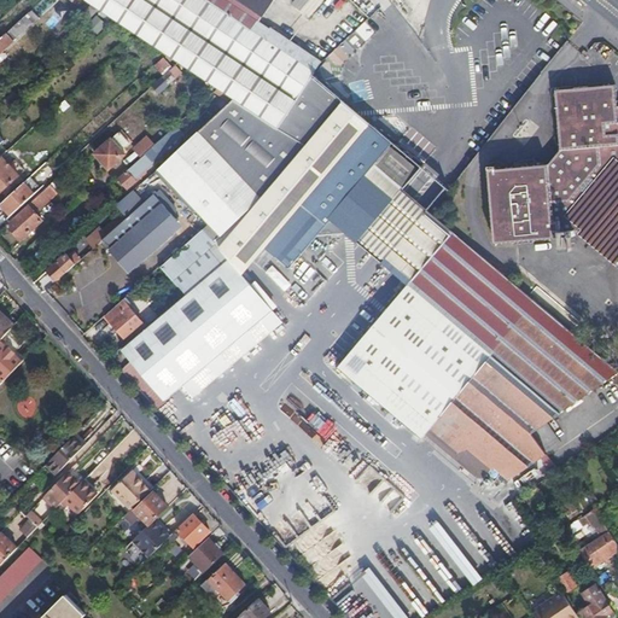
[(85,0),(92,4),(116,21),(128,28),(138,34),(140,35),(163,51),(167,53),(181,62),(221,88),(235,98),(278,124),(313,71),(320,59),(269,25),(262,36),(207,0),(85,0)]
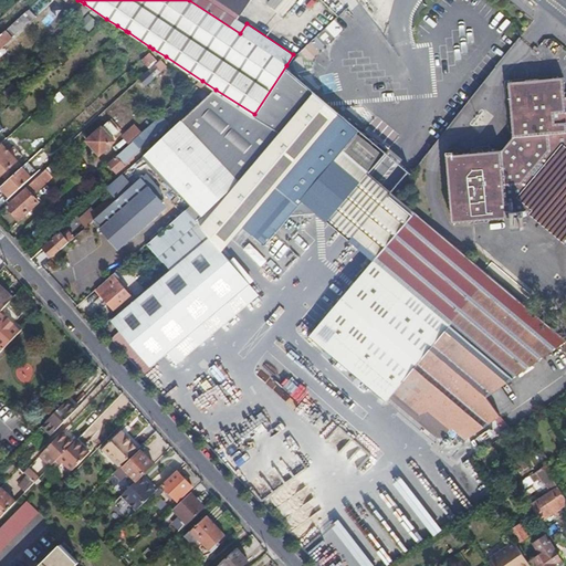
[(248,0),(218,0),(239,14),(248,0)]
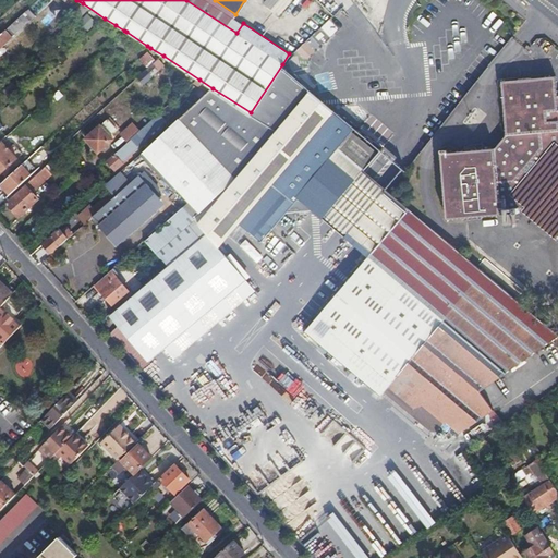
[(277,14),(287,0),(263,0),(262,2),(277,14)]
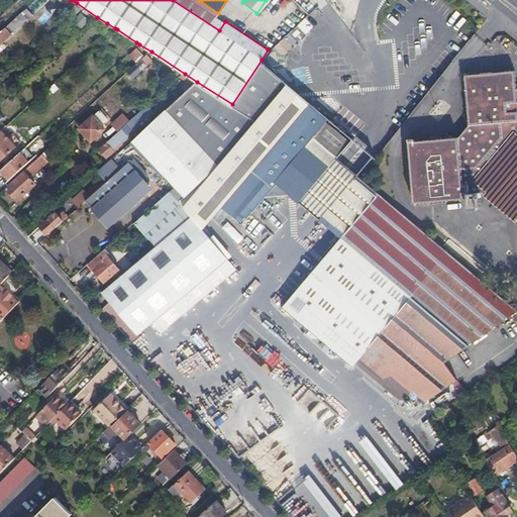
[(30,13),(26,9),(0,32),(0,42),(9,35),(8,33),(30,13)]
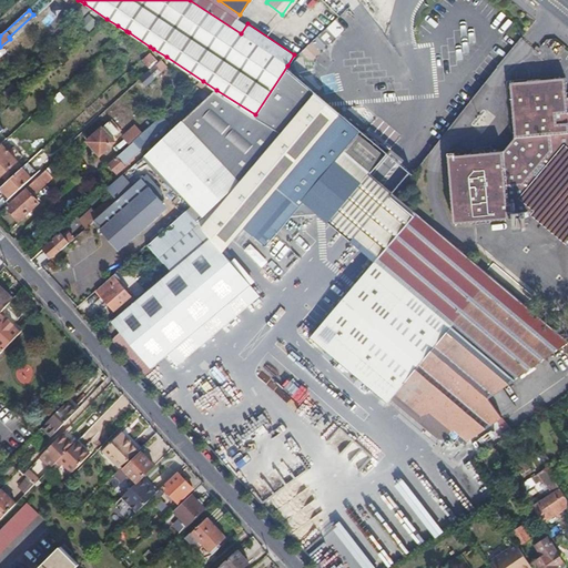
[(107,37),(113,43),(127,31),(118,26),(107,37)]
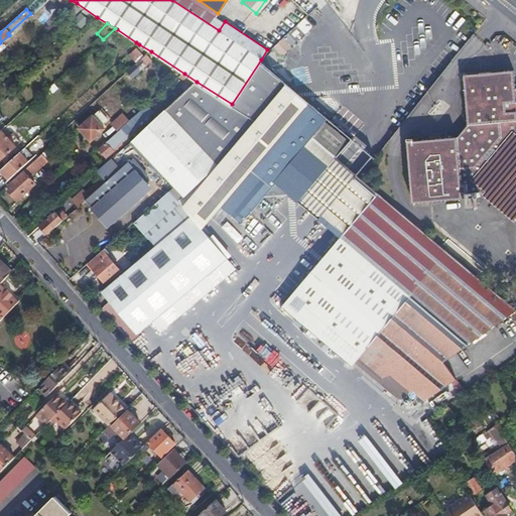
[(133,49),(136,42),(117,29),(113,36),(133,49)]
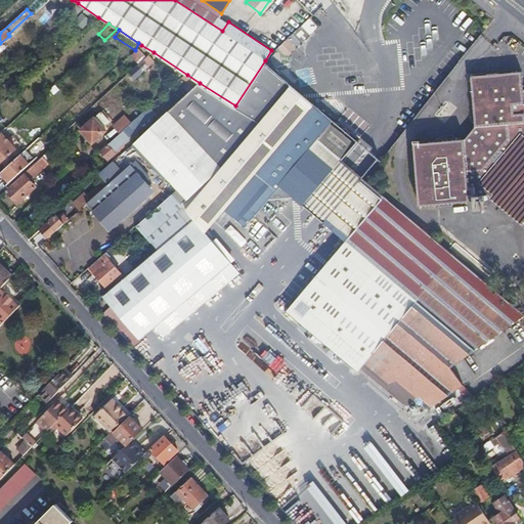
[(149,55),(131,73),(138,79),(156,61),(149,55)]
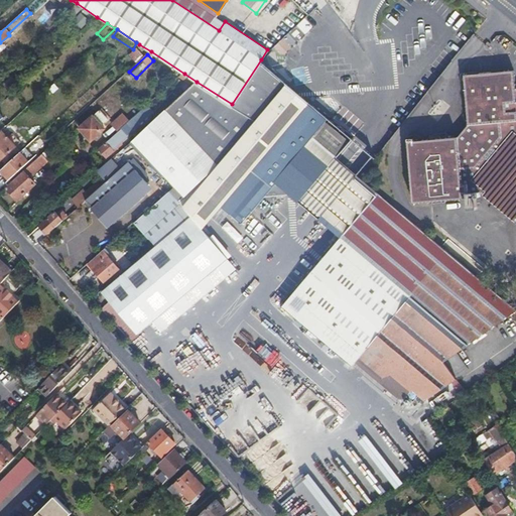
[(243,230),(268,199),(328,128),(284,88),(287,84),(261,59),(232,104),(197,82),(192,85),(132,143),(178,190),(189,201),(197,194),(223,214),(243,230)]
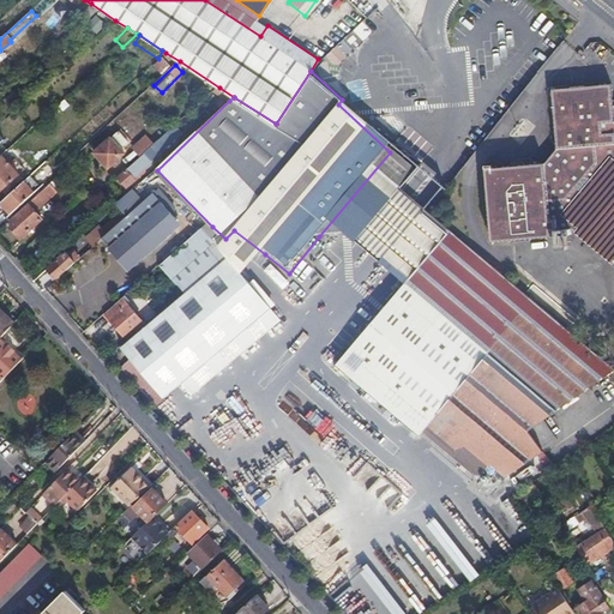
[(215,88),(205,79),(199,85),(210,95),(215,88)]
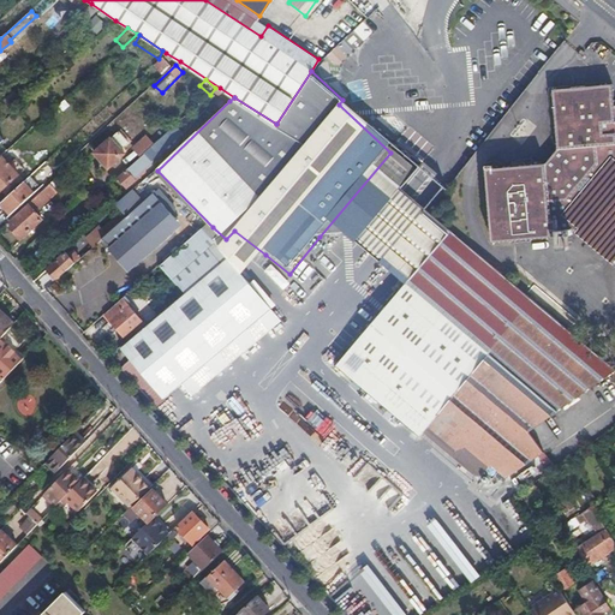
[(614,145),(613,135),(614,133),(614,106),(610,107),(608,87),(550,91),(556,153),(545,165),(485,171),(493,249),(553,243),(553,238),(556,237),(556,254),(563,254),(562,242),(567,242),(567,239),(572,238),(614,274),(614,145)]
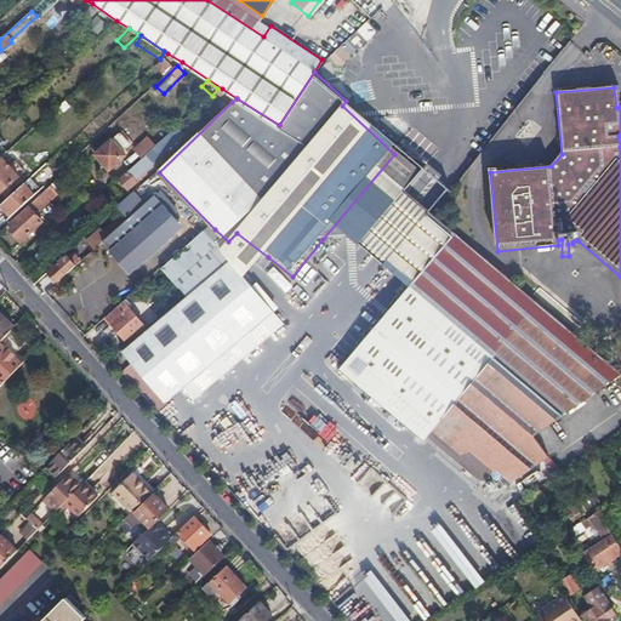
[(216,93),(232,102),(237,98),(222,89),(216,93)]
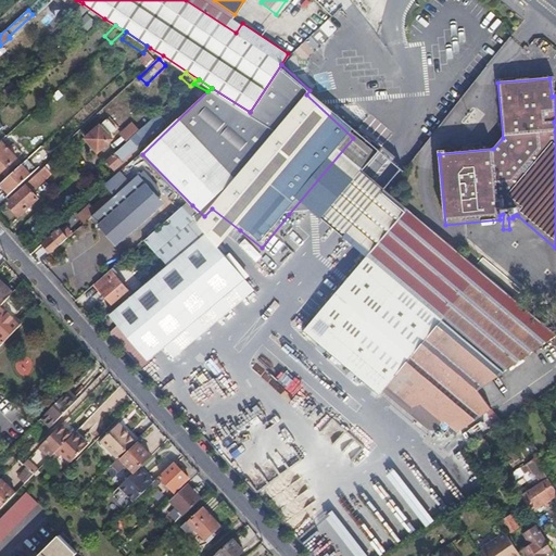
[(135,112),(147,101),(142,98),(130,109),(135,112)]
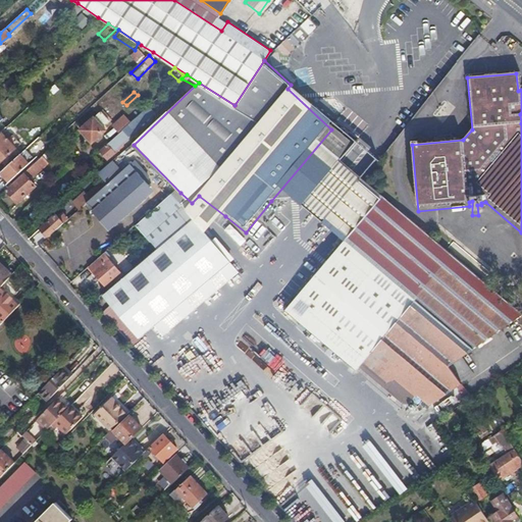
[(135,119),(144,112),(146,109),(143,105),(134,112),(136,114),(133,117),(135,119)]
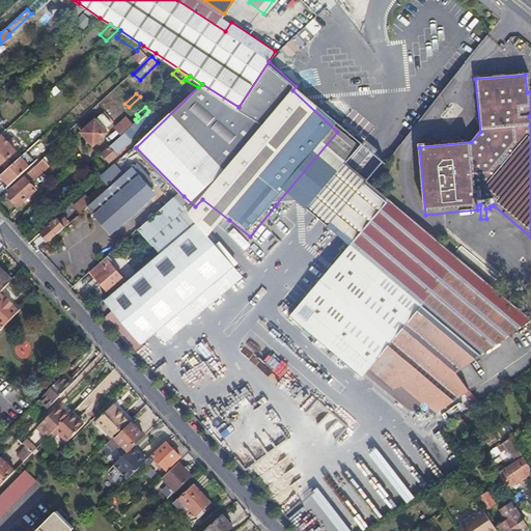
[(134,124),(123,113),(119,117),(124,122),(116,130),(121,136),(134,124)]
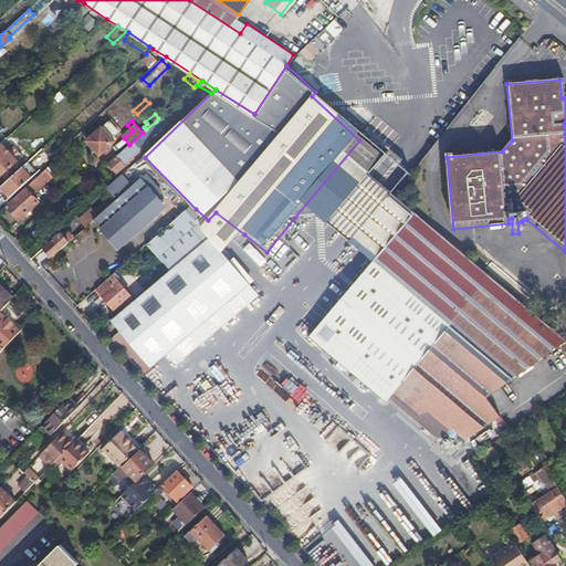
[(144,134),(118,157),(127,166),(136,158),(136,157),(144,149),(143,148),(150,142),(149,139),(159,130),(157,127),(159,125),(156,122),(146,129),(143,133),(144,134)]
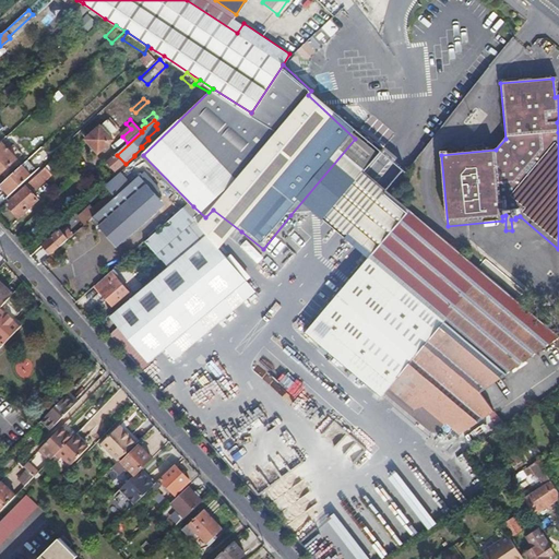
[(100,153),(115,140),(102,126),(87,138),(100,153)]
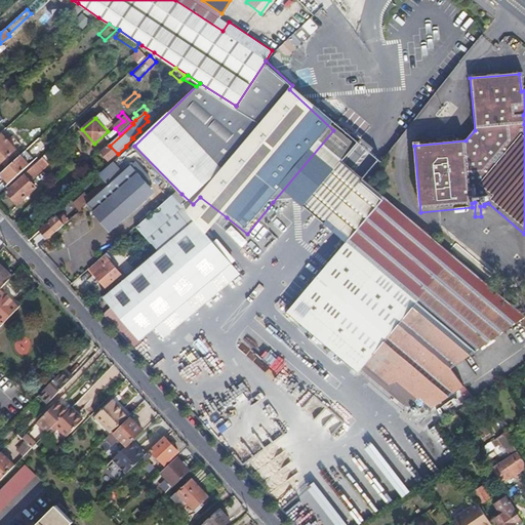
[(290,200),(305,211),(341,166),(355,151),(333,130),(273,202),(290,200)]
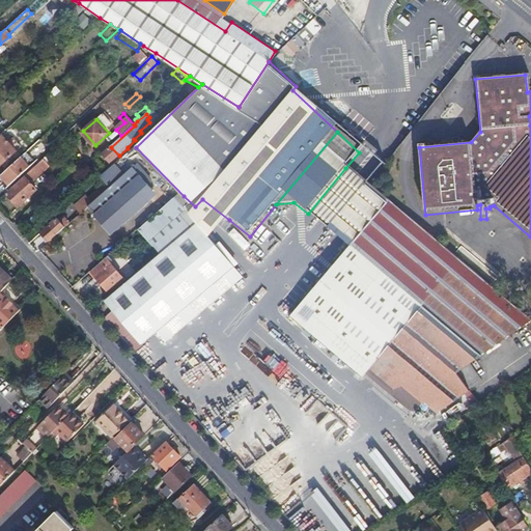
[(0,137),(0,166),(17,151),(2,135),(0,137)]
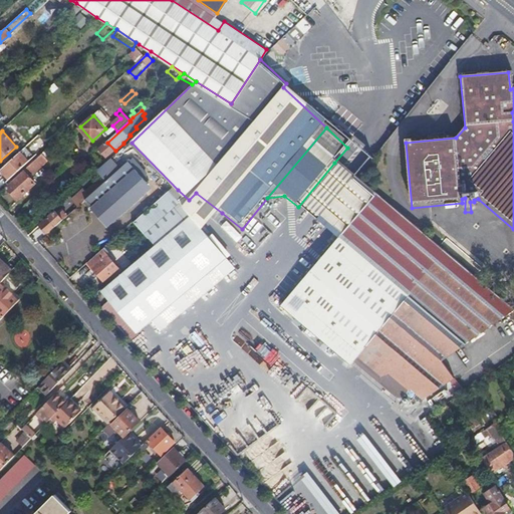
[(1,170),(10,179),(29,161),(21,152),(1,170)]
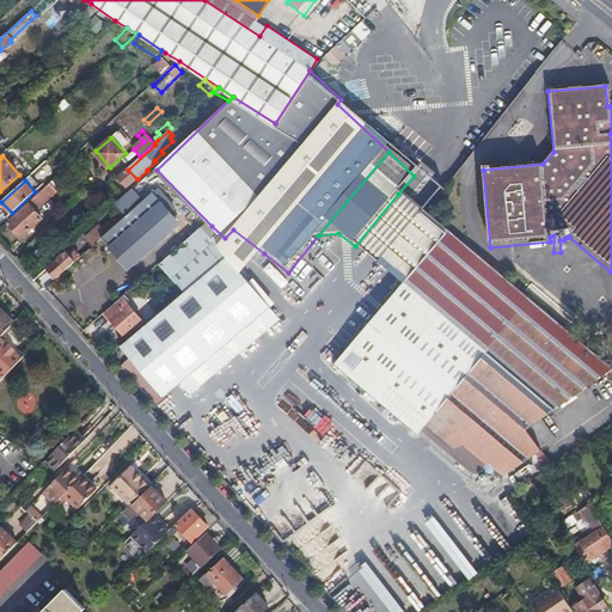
[(56,190),(50,184),(6,222),(20,238),(41,219),(34,210),(56,190)]
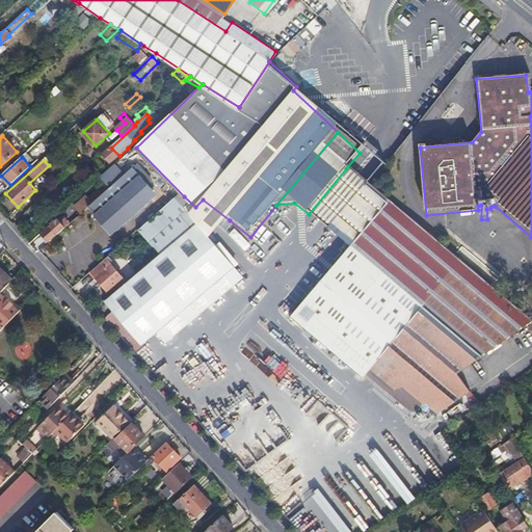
[(309,214),(330,232),(368,186),(346,168),(309,214)]
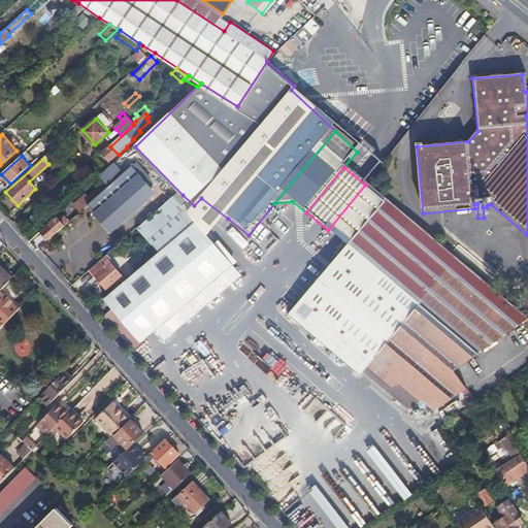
[(94,202),(88,207),(113,232),(151,200),(152,190),(133,168),(120,179),(110,188),(94,202)]
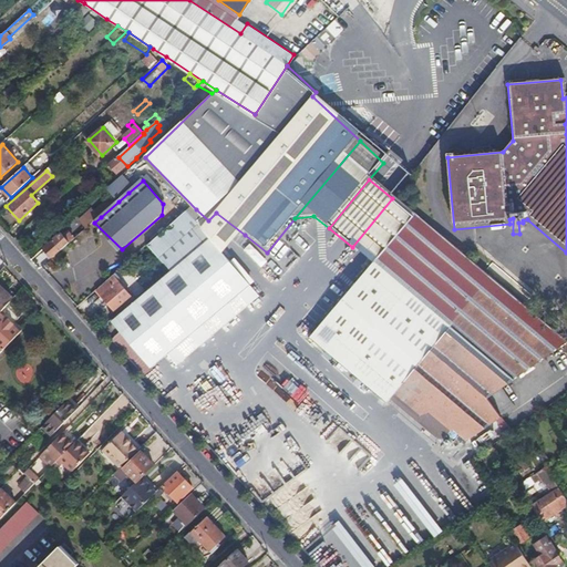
[(117,182),(109,189),(119,202),(129,193),(119,181),(117,182)]
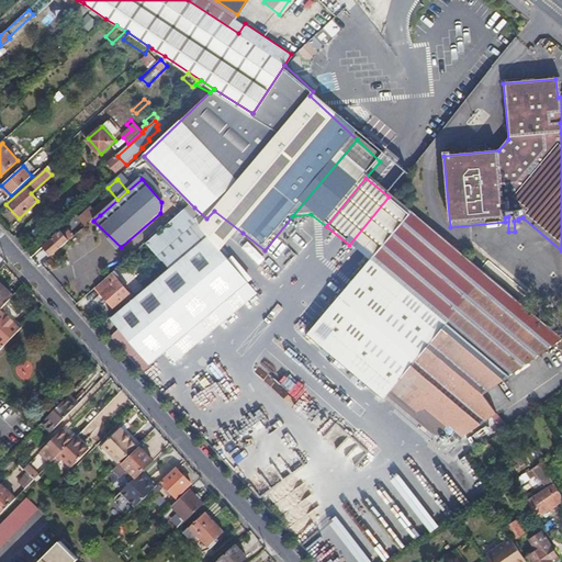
[(450,424),(465,436),(498,413),(497,411),(486,392),(499,383),(557,341),(560,340),(457,255),(392,200),(389,197),(349,245),(372,265),(310,335),(436,440),(450,424)]
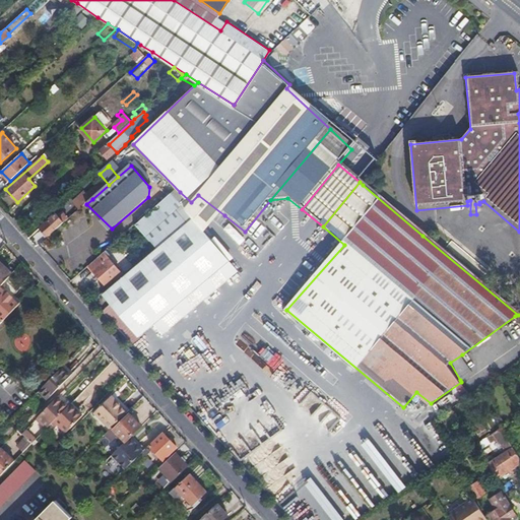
[(74,201),(81,208),(86,204),(92,199),(86,192),(74,201)]
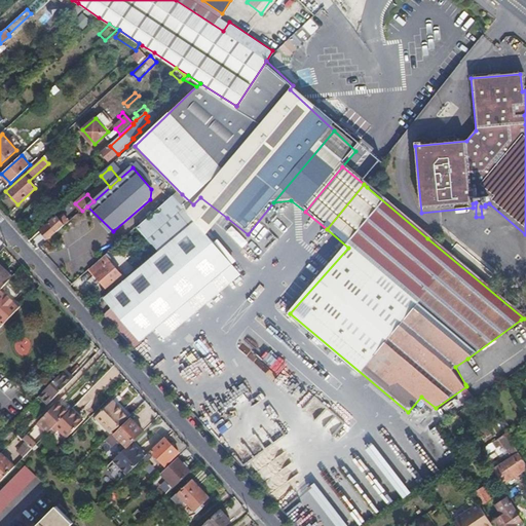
[(155,247),(157,245),(189,220),(185,214),(193,204),(182,194),(141,228),(155,247)]
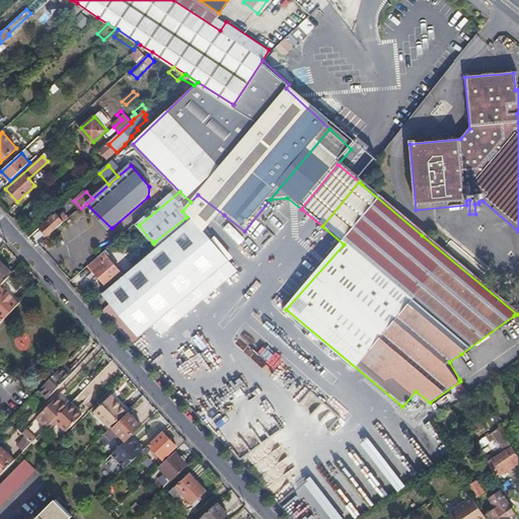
[(198,221),(207,231),(224,215),(198,195),(191,202),(182,211),(187,217),(193,224),(198,221)]
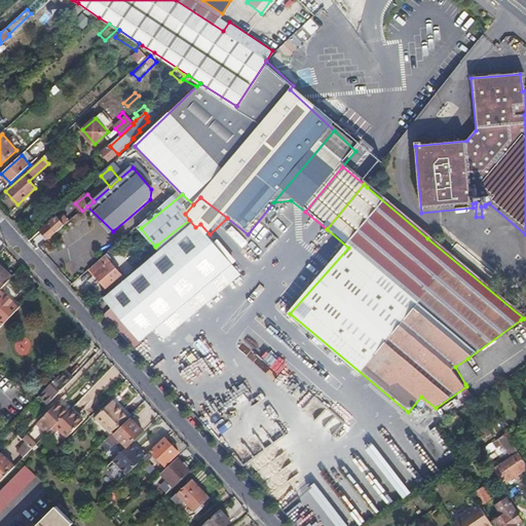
[(42,230),(49,238),(67,223),(66,222),(64,223),(58,217),(42,230)]
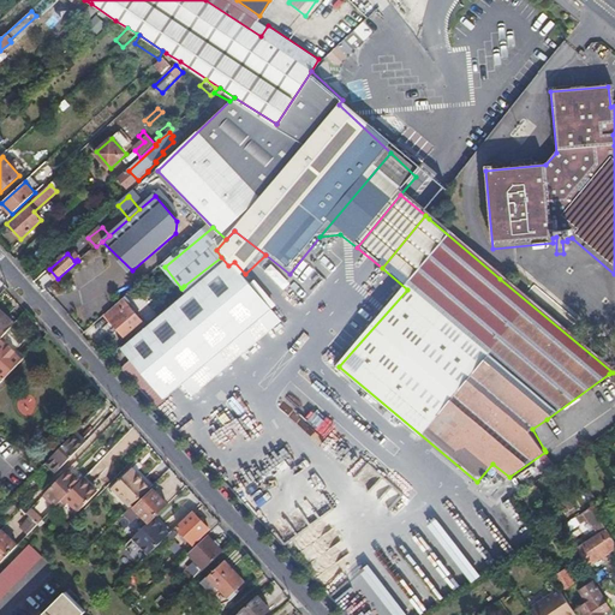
[(149,410),(153,415),(186,387),(239,345),(278,314),(245,274),(234,262),(228,266),(221,257),(184,286),(191,296),(189,297),(125,347),(139,365),(124,378),(149,410)]
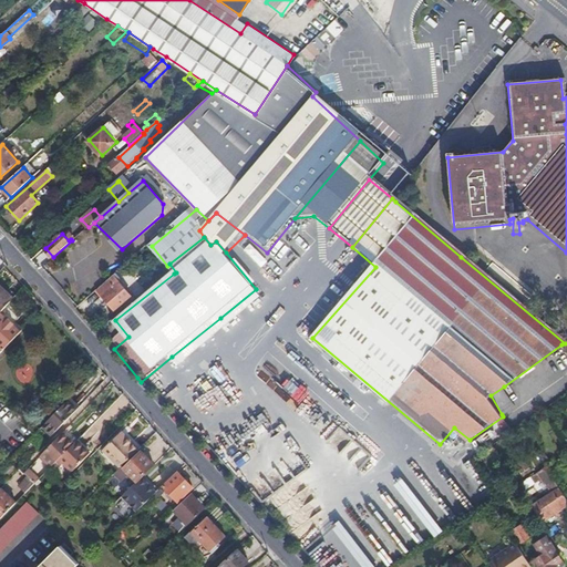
[(263,267),(268,260),(256,249),(250,256),(263,267)]
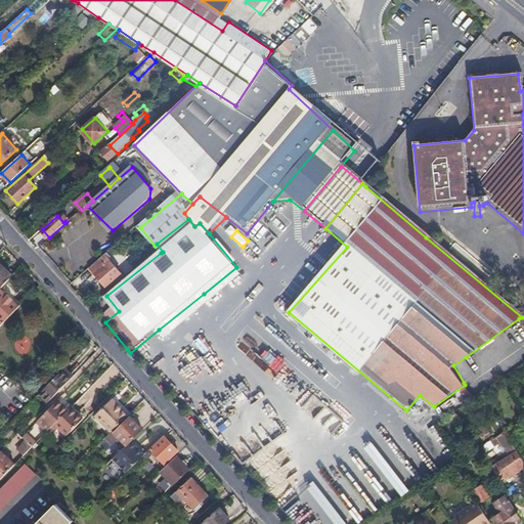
[(135,251),(130,246),(121,254),(126,259),(135,251)]
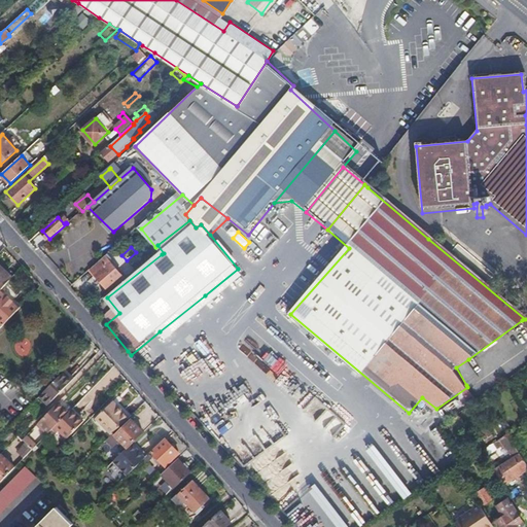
[(110,254),(92,270),(108,288),(126,274),(110,254)]
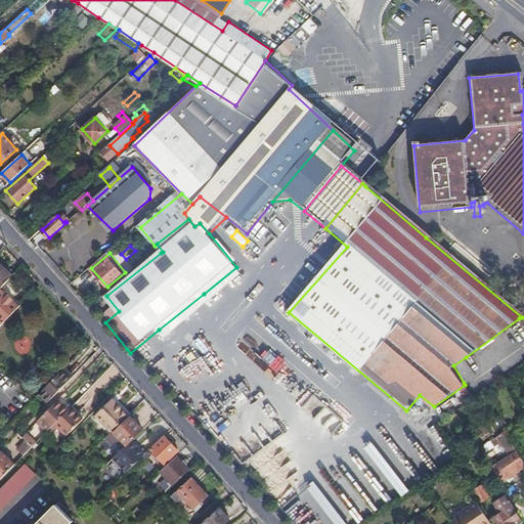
[(204,294),(211,302),(244,275),(236,267),(204,294)]
